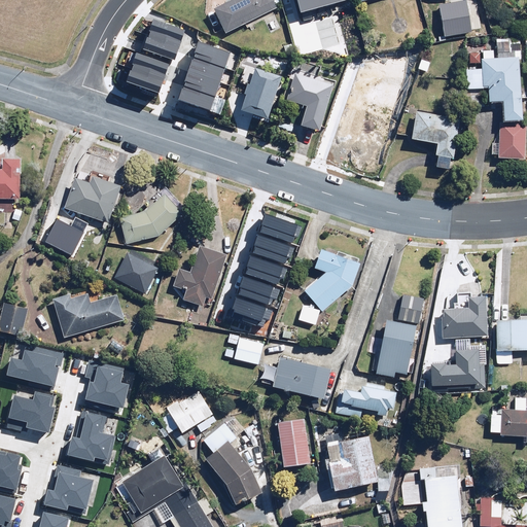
[(230,0),(214,8),(227,33),(277,7),(273,0),(230,0)]
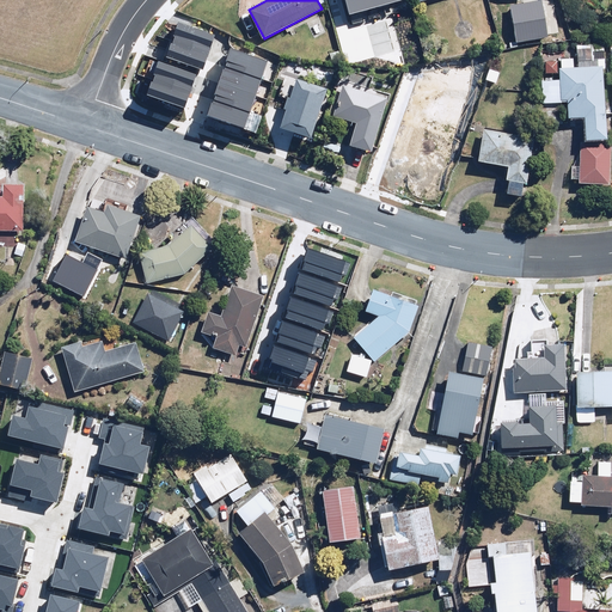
[(335,0),(342,23),(353,20),(355,31),(407,18),(401,0),(335,0)]
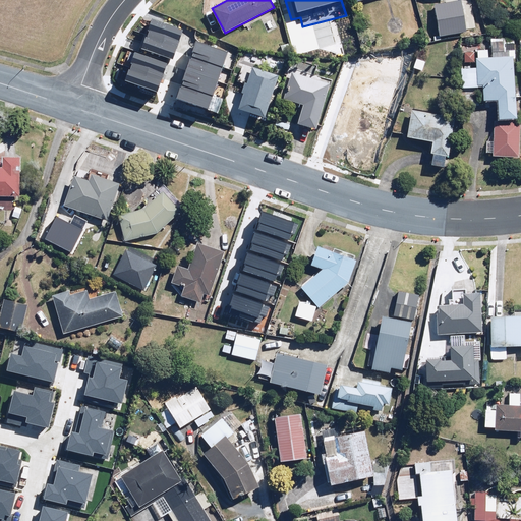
[(155,19),(145,48),(168,56),(178,27),(155,19)]
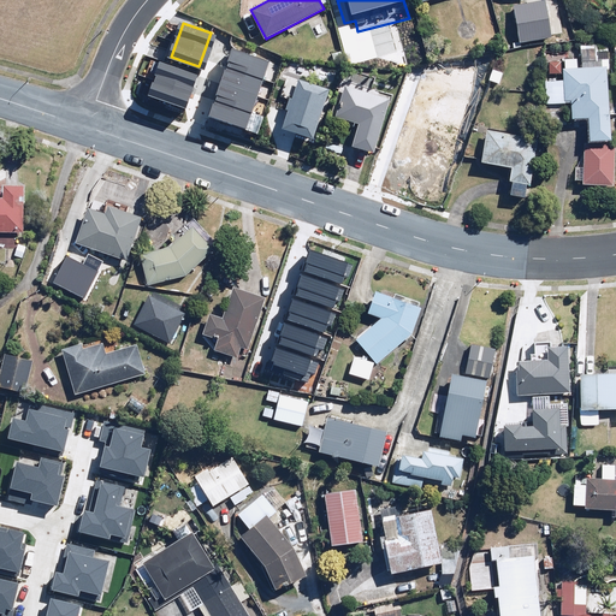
[(238,48),(214,116),(241,125),(253,90),(258,93),(268,59),(238,48)]
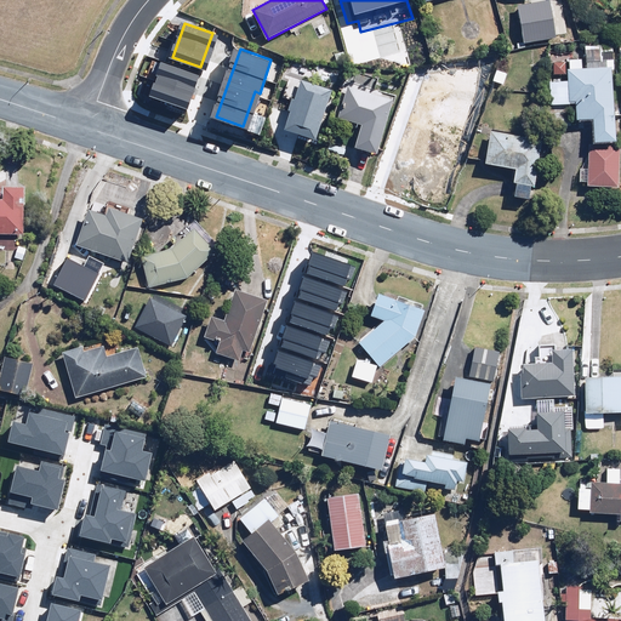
[(161,73),(154,96),(188,107),(199,73),(159,60),(155,70),(161,73)]
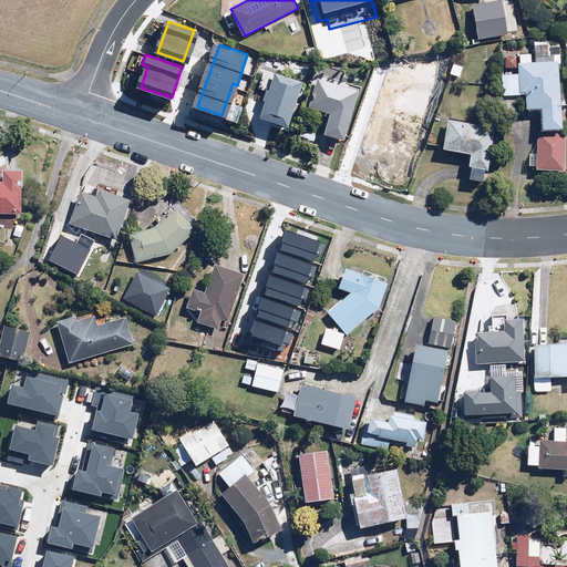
[(521,63),(518,63),(519,73),(504,73),(504,95),(526,95),(527,110),(543,110),(544,129),(563,129),(560,61),(532,62),(532,55),(521,55),(521,63)]
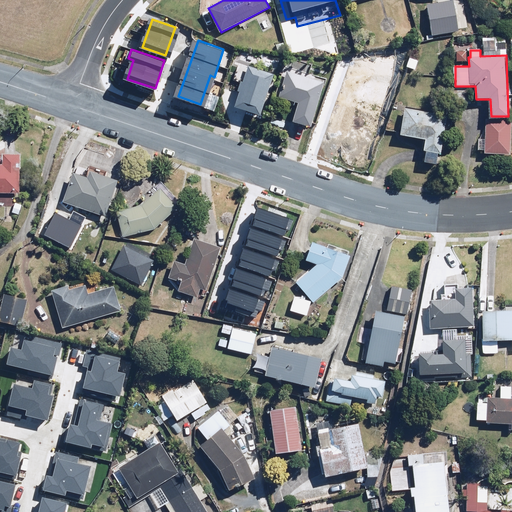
[(237,91),(240,92),(236,105),(262,113),(273,77),(247,69),(244,80),(241,79),(237,91)]
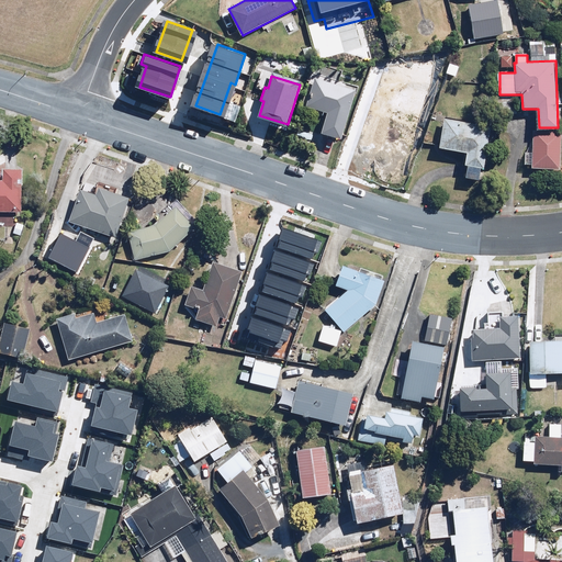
[(314,78),(305,108),(328,114),(323,133),(341,138),(356,90),(314,78)]
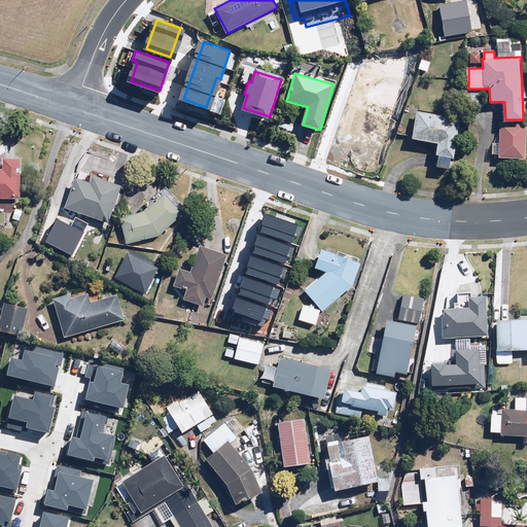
[(365,134),(384,141),(393,119),(398,121),(403,107),(359,90),(343,131),(363,139),(365,134)]
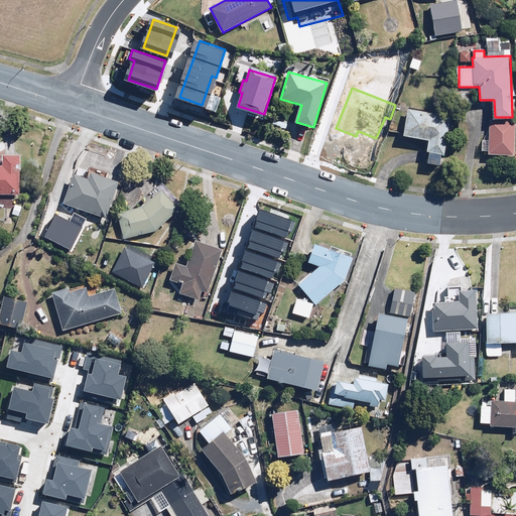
[(426,163),(441,165),(442,154),(445,154),(450,115),(408,109),(404,136),(429,139),(426,163)]
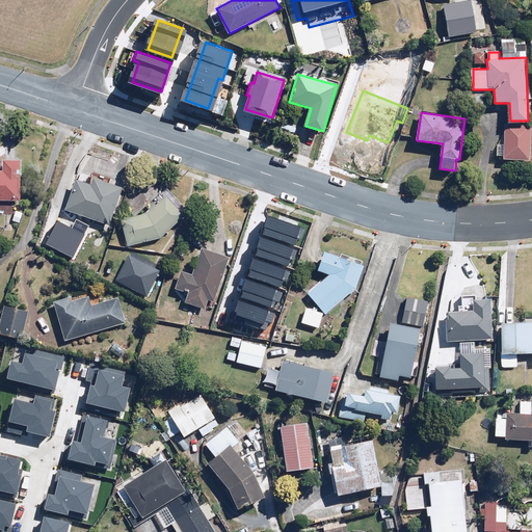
[(531,125),(505,124),(504,160),(530,160),(531,125)]
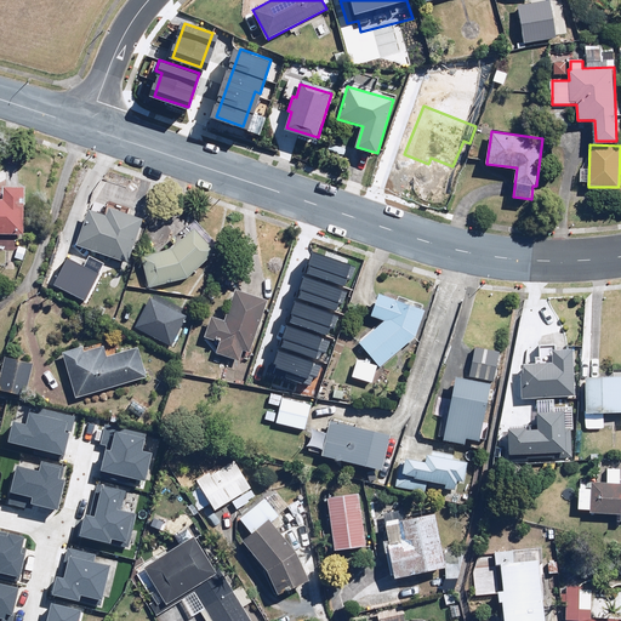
[(3,199),(0,198),(0,233),(24,234),(26,187),(3,186),(3,199)]
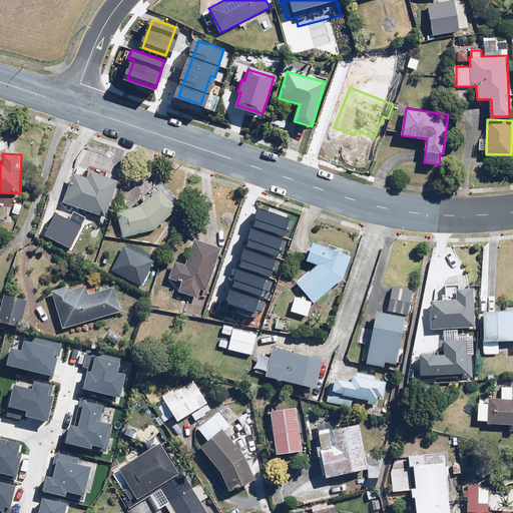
[(107,176),(108,171),(89,165),(86,176),(75,172),(64,203),(107,217),(119,180),(107,176)]
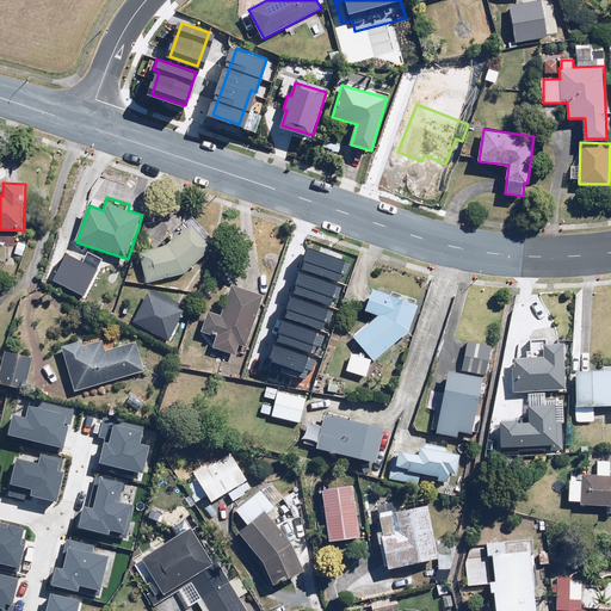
[(168,235),(174,242),(171,245),(142,252),(147,283),(185,273),(213,248),(210,245),(216,241),(191,214),(168,235)]
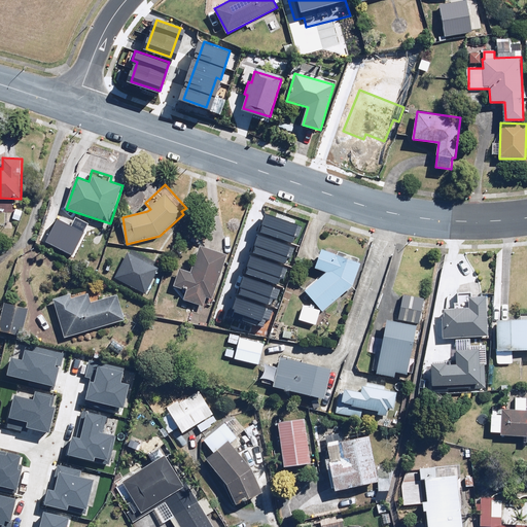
[(293,260),(278,236),(275,238),(271,231),(260,237),(265,245),(232,265),(234,269),(226,273),(238,293),(293,260)]
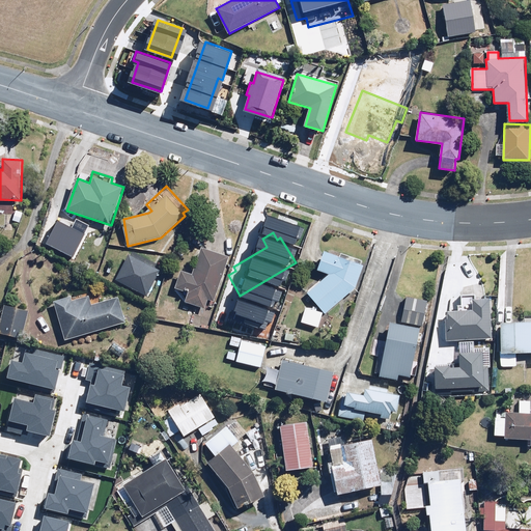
[(188,292),(185,302),(205,308),(208,299),(216,301),(229,257),(200,248),(193,273),(183,270),(176,289),(188,292)]
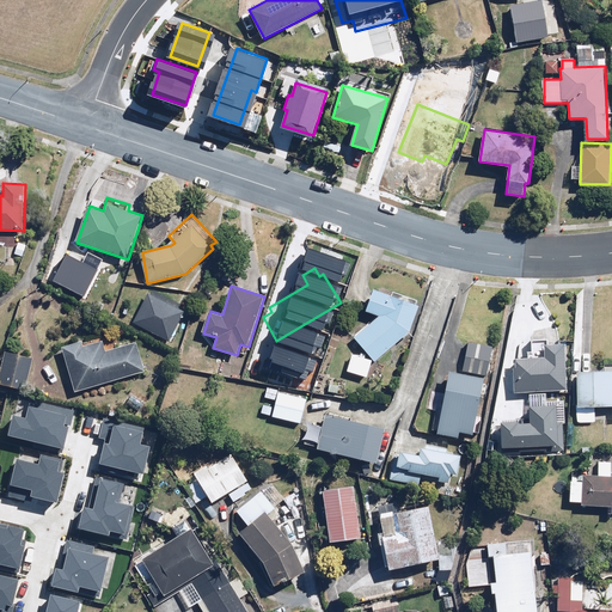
[(359,330),(361,332),(355,337),(375,362),(409,334),(420,304),(374,288),(366,311),(380,317),(374,320),(373,319),(359,330)]
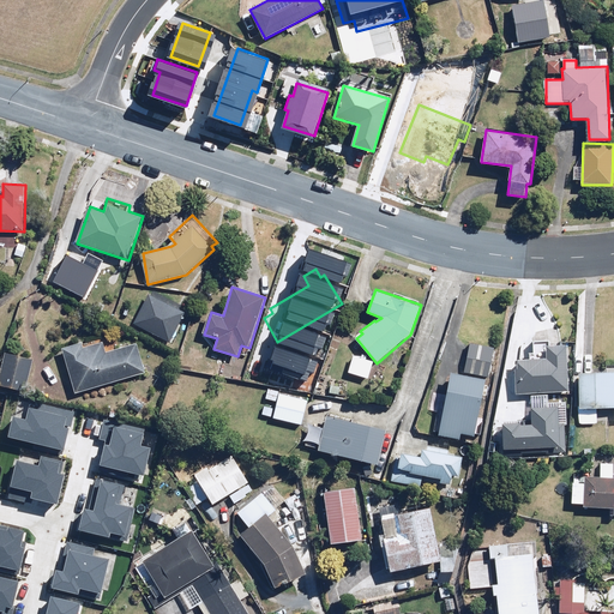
[(144,372),(137,344),(104,354),(101,343),(84,348),(82,341),(62,347),(76,392),(144,372)]
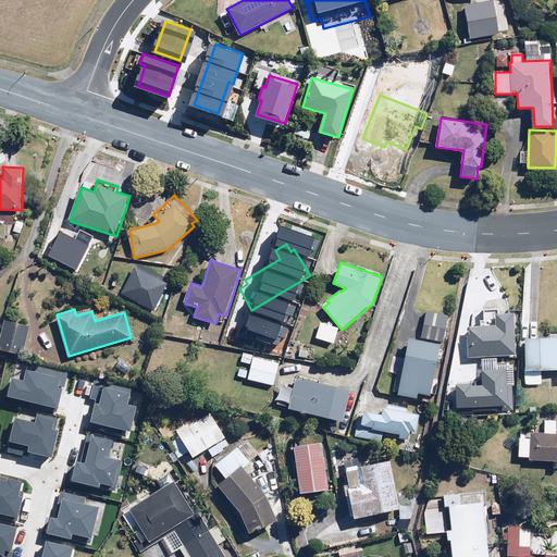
[(448,316),(426,311),(422,338),(444,342),(448,316)]
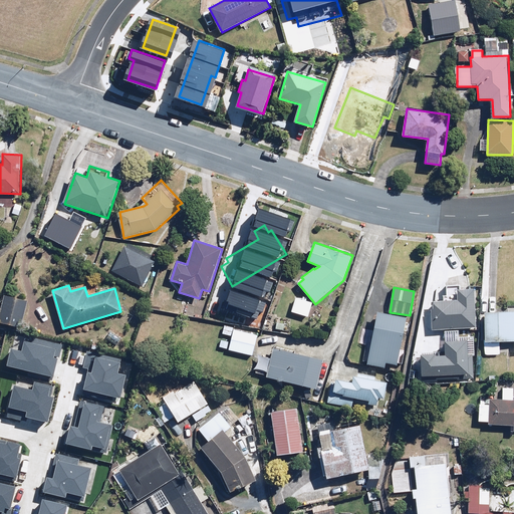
[(432,301),(433,329),(477,327),(475,287),(457,288),(458,300),(432,301)]
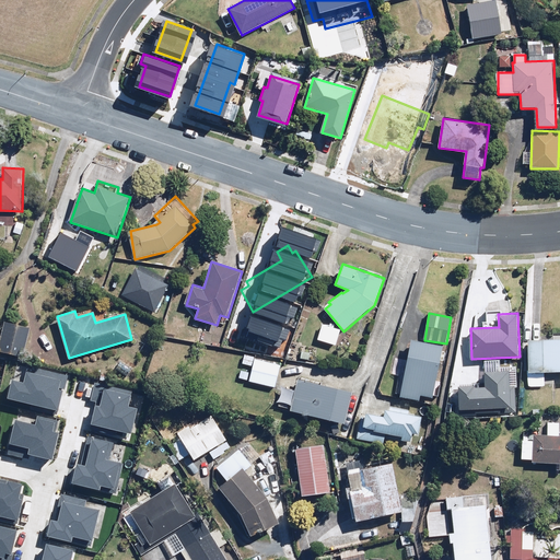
[(31,326),(6,323),(1,352),(26,356),(31,326)]
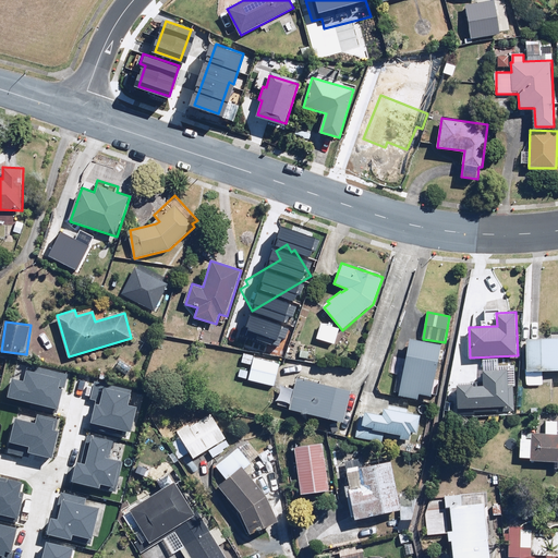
[(340,328),(322,324),(317,338),(336,343),(340,328)]
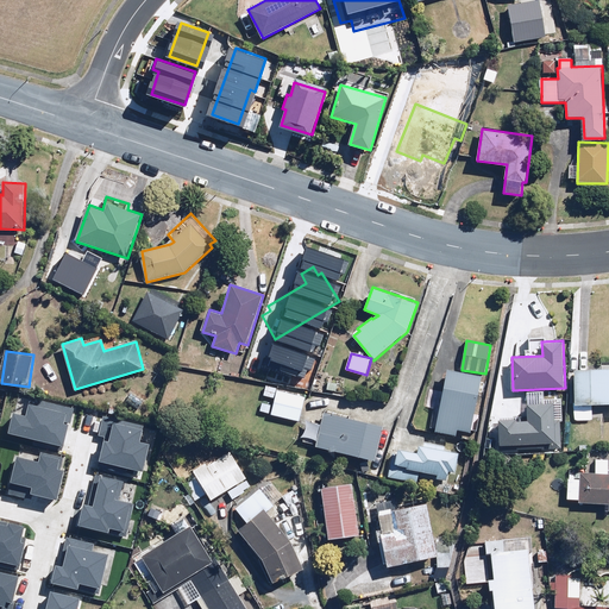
[(608,362),(608,363),(597,363),(597,369),(575,369),(575,420),(592,420),(592,406),(608,406),(608,420),(608,362)]
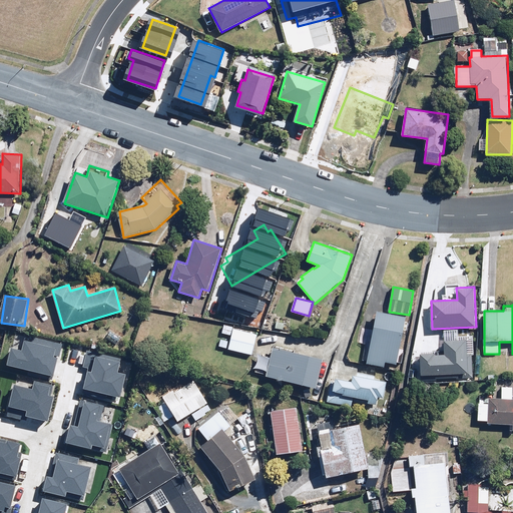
[(406,317),(378,311),(367,364),(385,367),(386,362),(397,365),(406,317)]
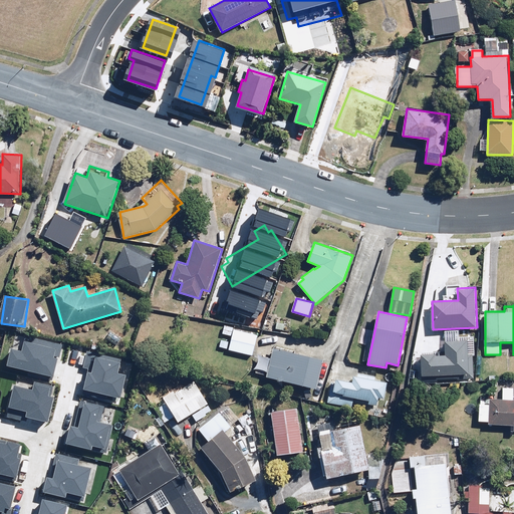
[(258,334),(234,329),(229,350),(252,355),(258,334)]
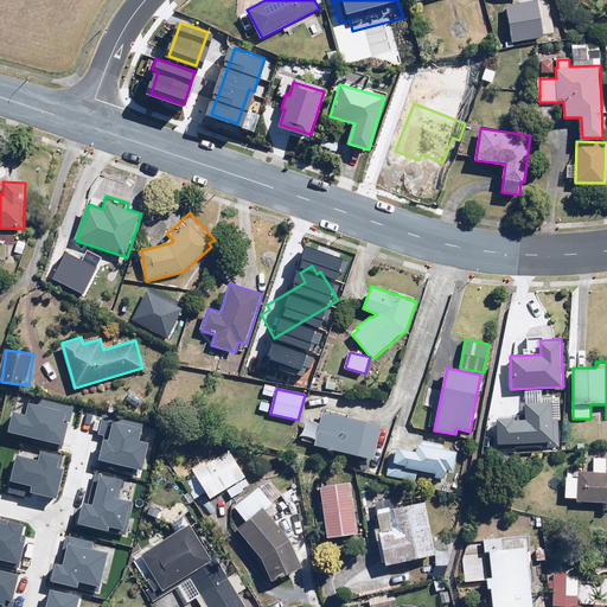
[(0,414),(0,434),(53,447),(63,407),(20,397),(16,417),(0,414)]
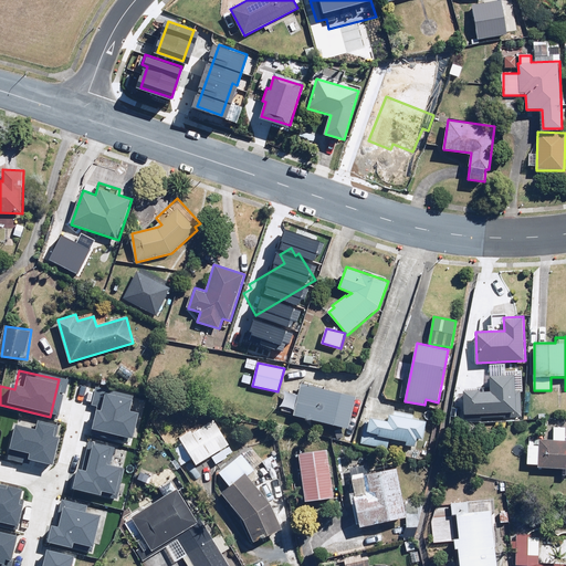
[(302,383),(294,416),(349,429),(357,396),(302,383)]
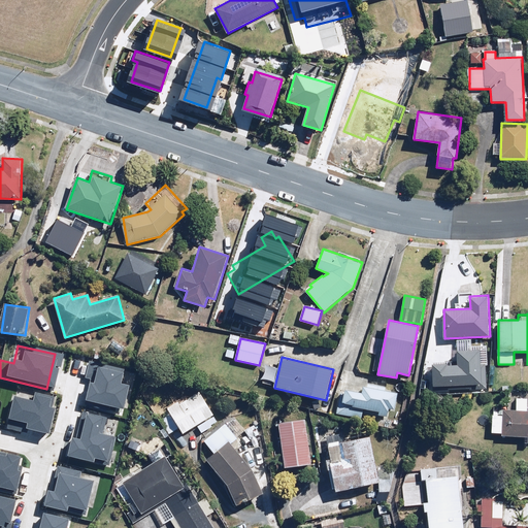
[(75,387),(72,402),(98,407),(99,402),(113,405),(118,386),(110,385),(114,368),(79,361),(76,376),(86,378),(84,388),(75,387)]
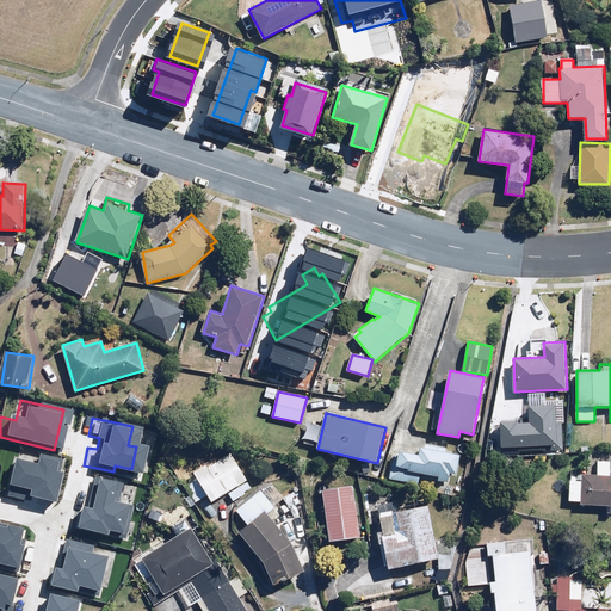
[(457,474),(461,455),(445,451),(446,448),(425,444),(425,448),(420,446),(419,454),(400,450),(400,456),(395,455),(390,479),(419,483),(419,479),(439,482),(439,480),(449,482),(451,473),(457,474)]
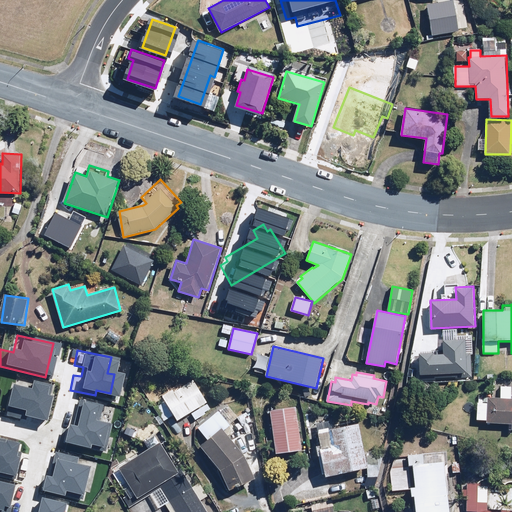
[(174,414),(178,420),(190,412),(195,419),(212,408),(193,379),(163,398),(166,401),(156,407),(165,421),(174,414)]
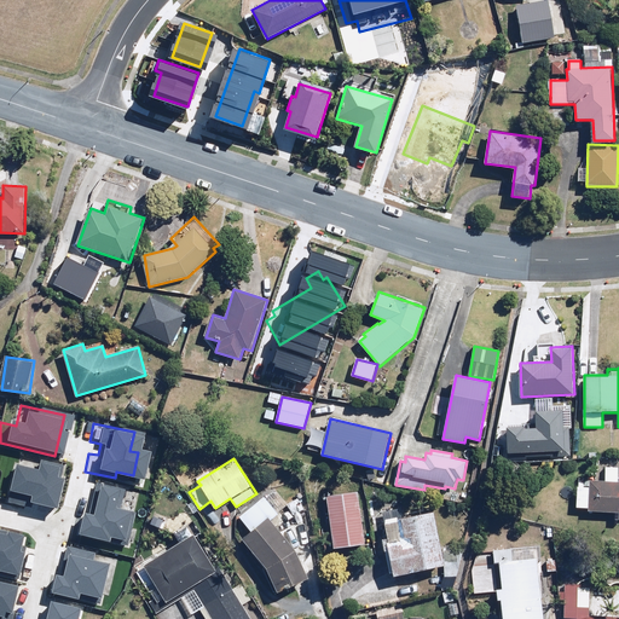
[(0,462),(0,498),(41,508),(51,464),(28,460),(25,468),(0,462)]
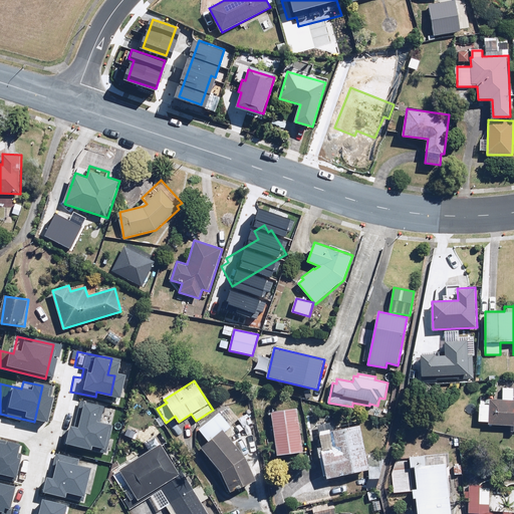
[(513,400),(513,393),(513,389),(502,388),(502,399),(480,397),(479,427),(489,428),(490,424),(511,425),(510,432),(513,431),(513,400)]
